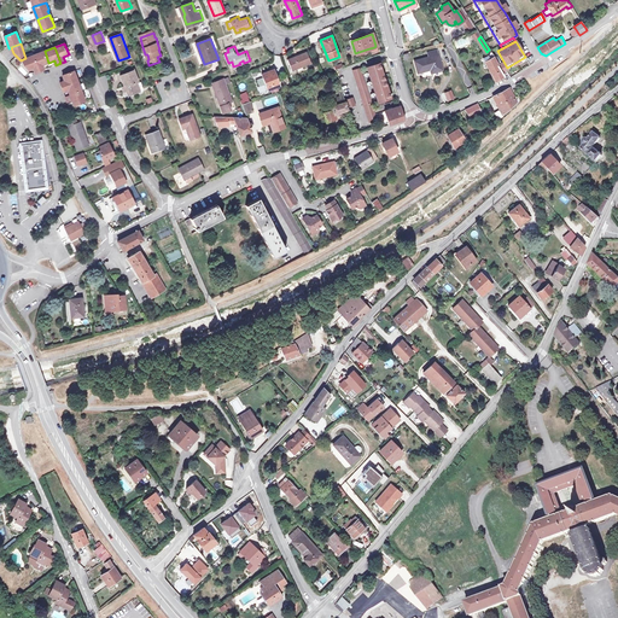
[(45,51),(34,54),(40,71),(45,69),(44,64),(48,63),(45,51)]
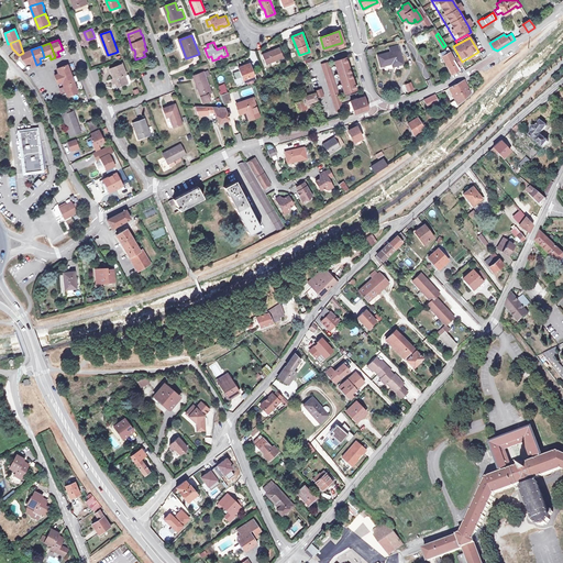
[(280,46),(277,48),(277,50),(268,53),(268,52),(264,53),(267,63),(276,59),(277,59),(285,57),(280,46)]
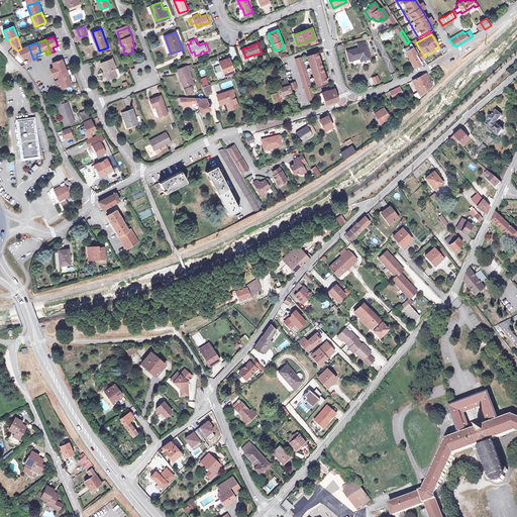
[(357,44),(358,48),(346,52),(349,60),(360,57),(362,61),(370,59),(366,42),(357,44)]
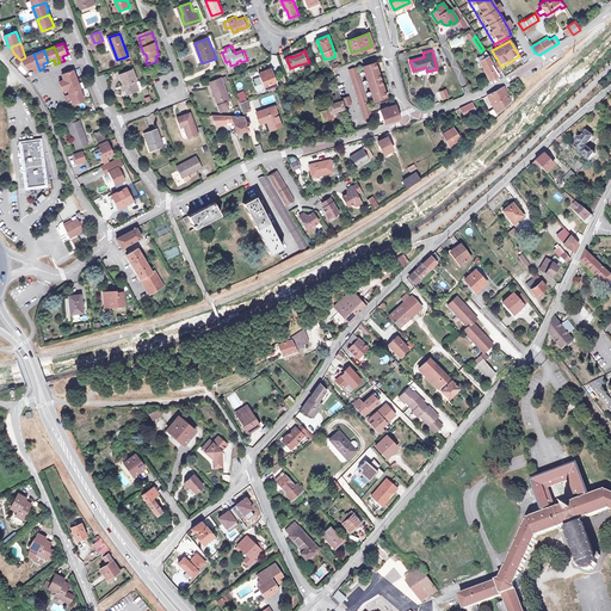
[(495,72),(492,65),(488,56),(486,51),(477,56),(488,80),(498,75),(495,72)]
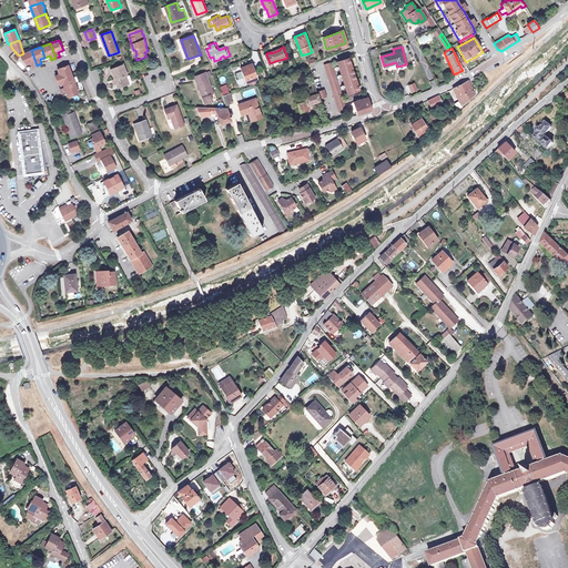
[(31,62),(33,67),(37,66),(31,50),(23,53),(21,54),(22,60),(27,64),(31,62)]
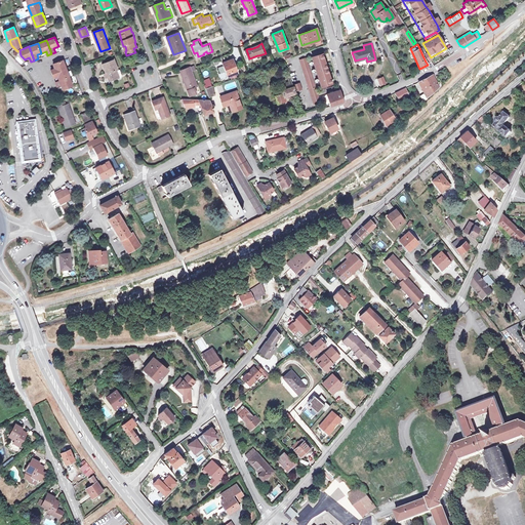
[(331,83),(321,53),(319,54),(329,83),(331,83)]
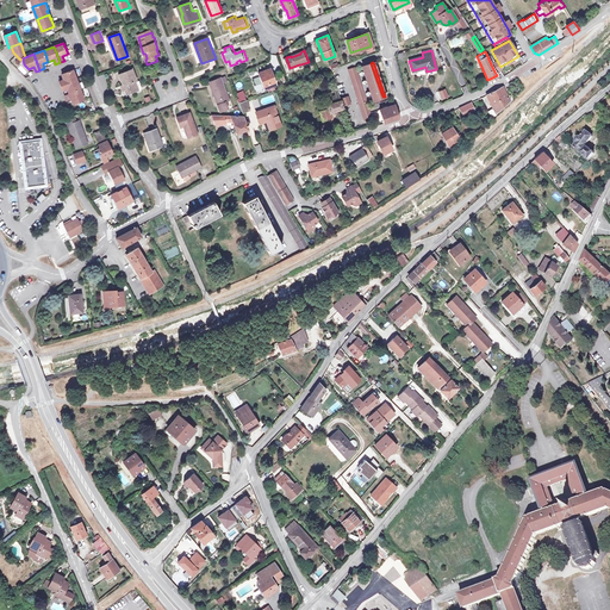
[(371,63),(362,66),(373,100),(383,97),(371,63)]
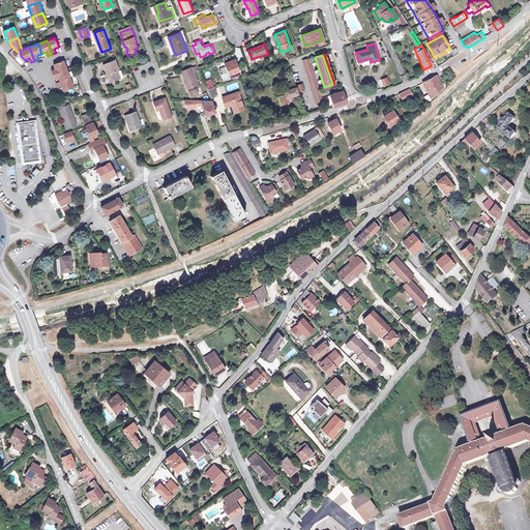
[(308,58),(302,60),(311,87),(318,85),(308,58)]
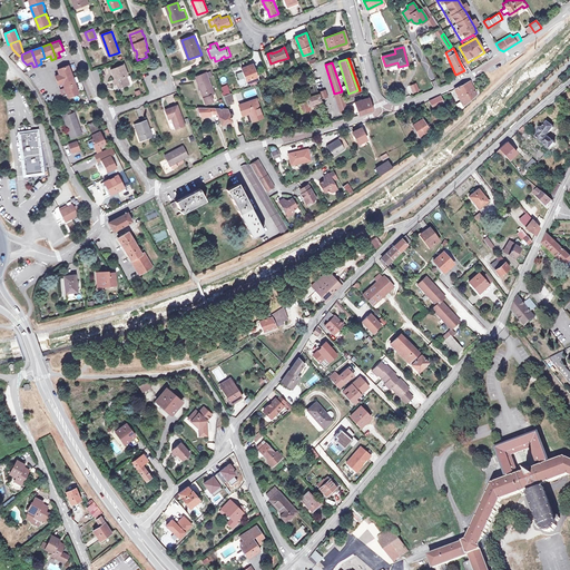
[(241,68),(246,82),(256,79),(253,69),(254,69),(252,64),(241,68)]
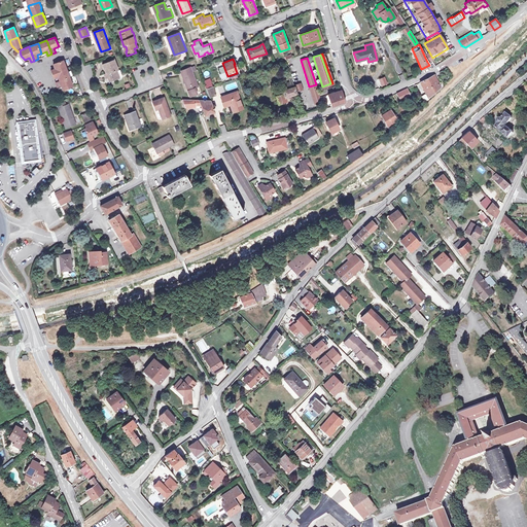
[(119,77),(117,70),(116,69),(118,69),(114,60),(103,64),(110,81),(119,77)]
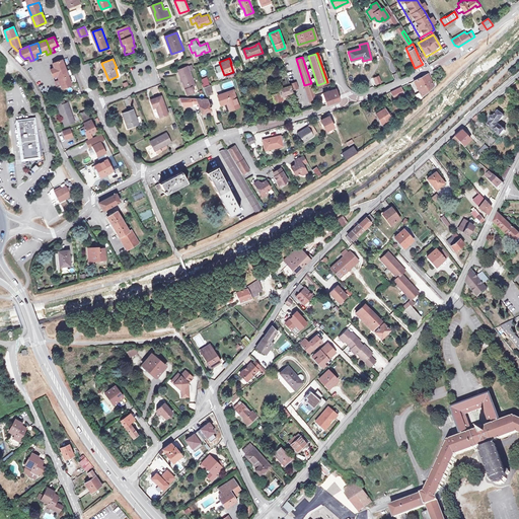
[(63,60),(53,63),(55,66),(55,68),(51,69),(53,73),(56,71),(66,68),(63,60)]
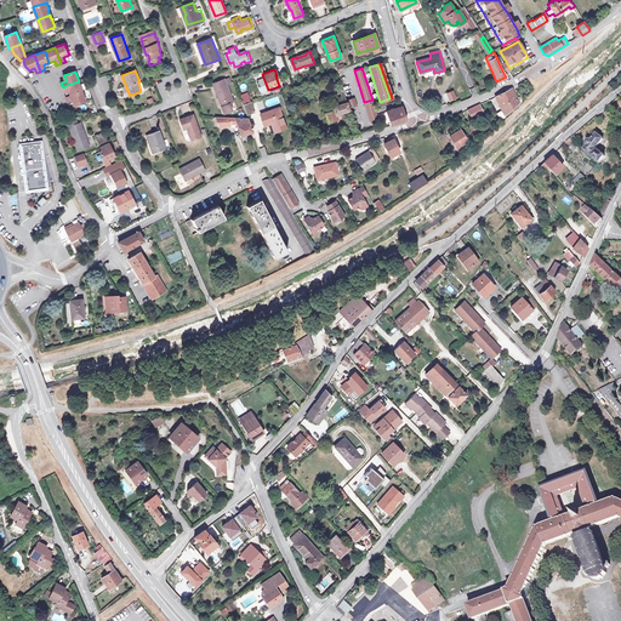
[(214,83),(224,113),(232,110),(229,103),(234,102),(226,79),(214,83)]
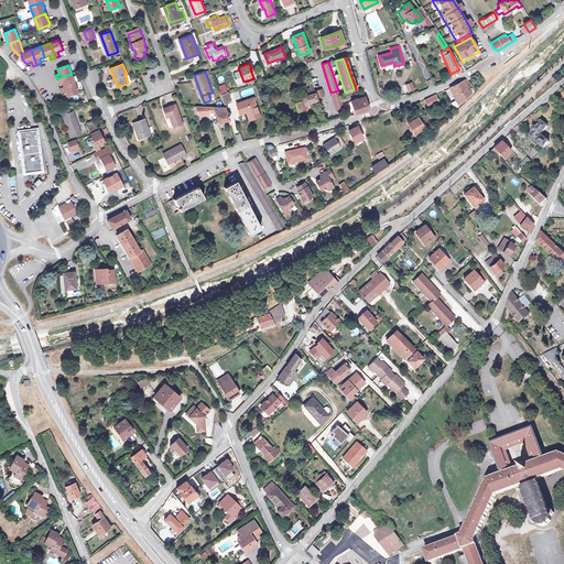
[(75,83),(72,74),(61,77),(57,79),(58,84),(63,82),(64,84),(65,87),(75,83)]
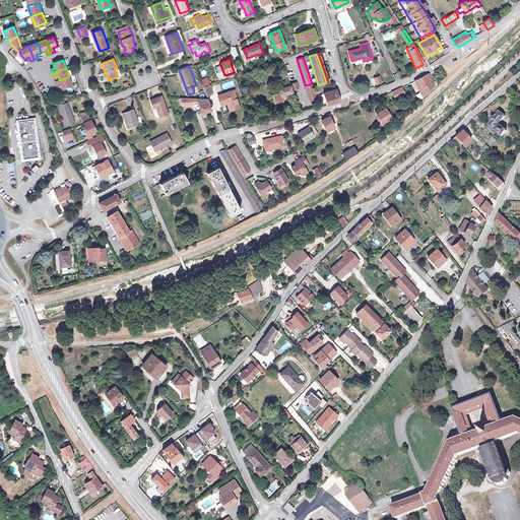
[(419,91),(433,82),(428,74),(413,81),(419,91)]
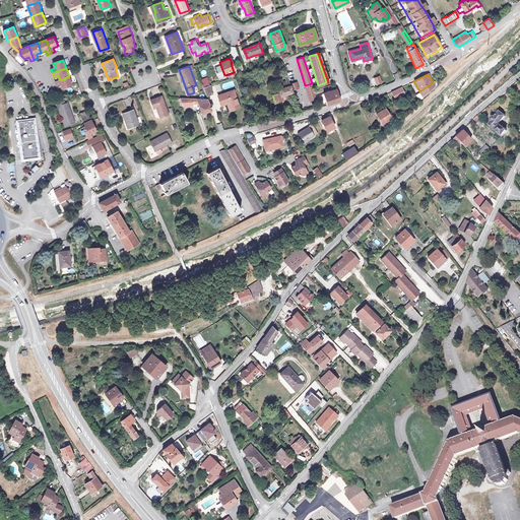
[(72,84),(69,76),(60,80),(56,81),(57,85),(61,83),(62,85),(63,88),(72,84)]
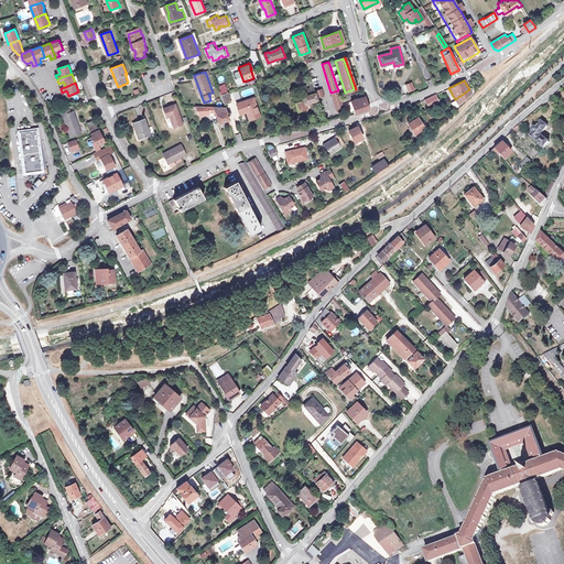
[(405,84),(408,93),(414,90),(412,83),(405,84)]
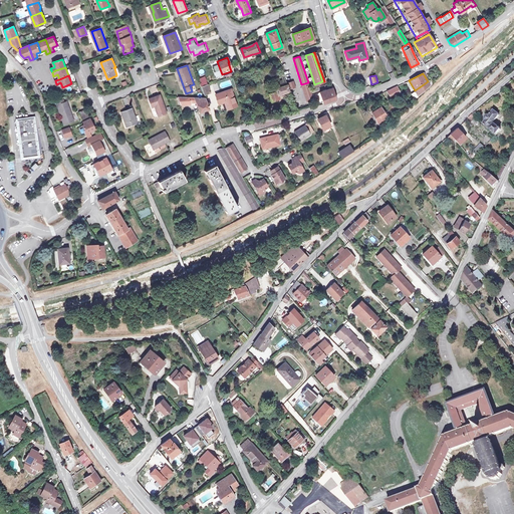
[(278,94),(289,91),(285,79),(284,80),(274,83),(276,87),(275,88),(276,90),(269,93),(271,101),(279,98),(278,94)]
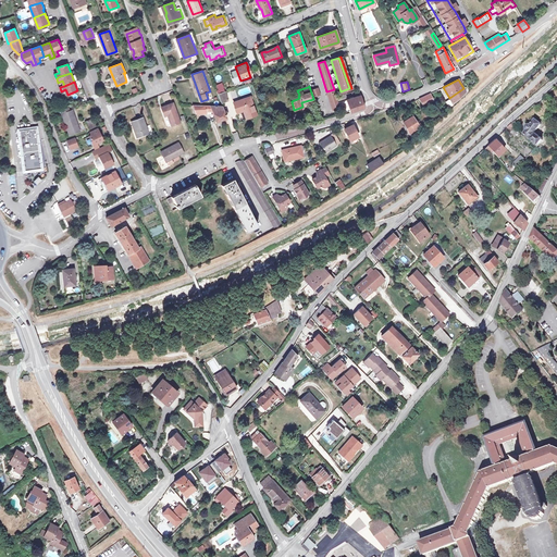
[(466,91),(463,88),(449,98),(453,102),(453,103),(466,91)]
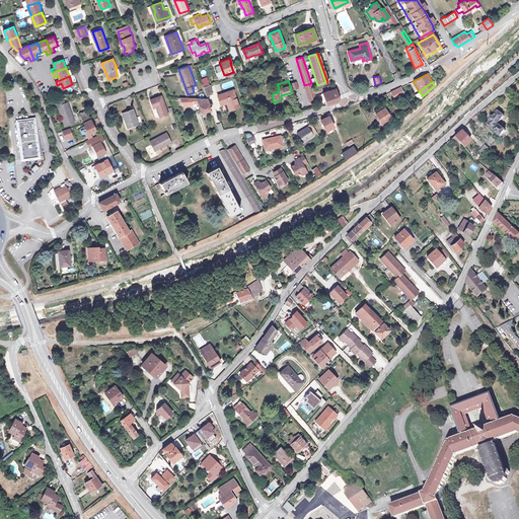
[(210,85),(209,85),(204,87),(207,95),(213,93),(210,85)]
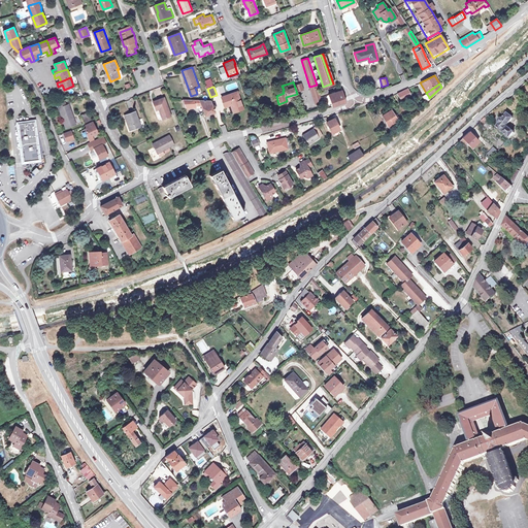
[(318,88),(310,90),(316,103),(322,101),(318,88)]
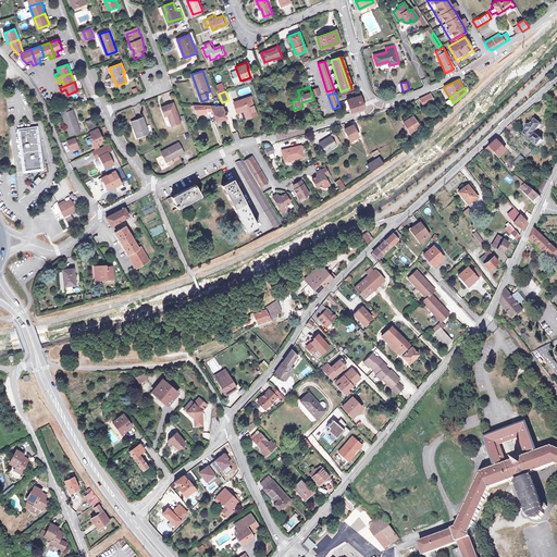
[(420,98),(423,106),(433,100),(430,93),(420,98)]
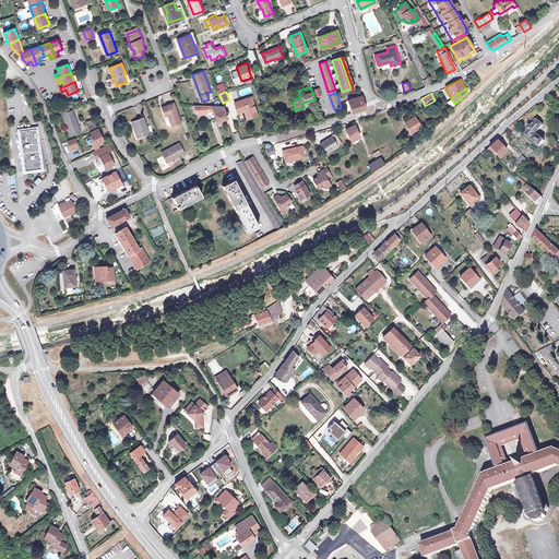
[(235,103),(239,113),(245,110),(248,118),(258,115),(252,96),(235,103)]
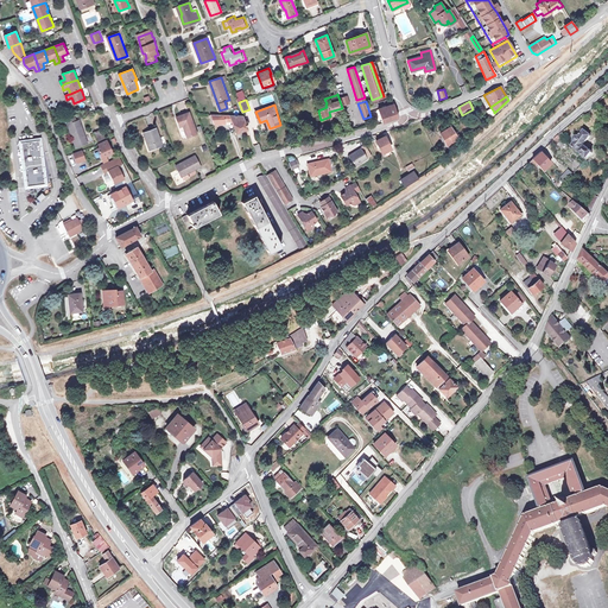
[(399,119),(396,106),(391,107),(391,109),(386,111),(385,108),(378,111),(382,124),(399,119)]
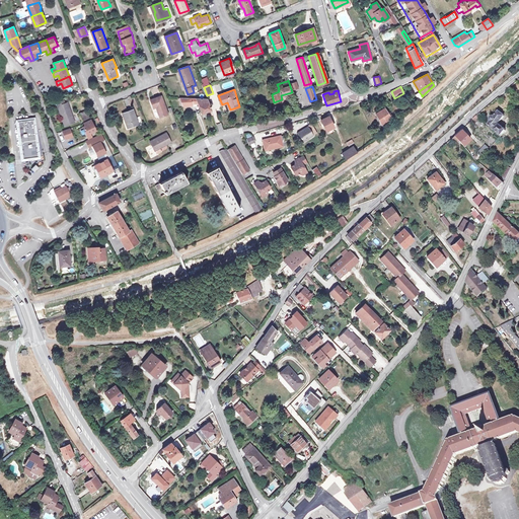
[(150,100),(153,108),(156,107),(160,117),(168,115),(161,96),(150,100)]
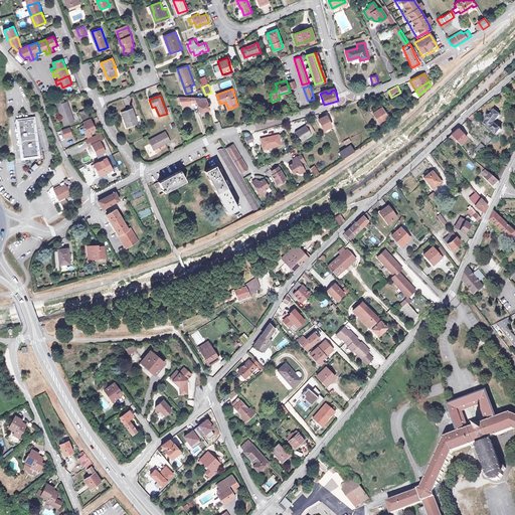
[(208,110),(210,109),(206,98),(179,97),(181,105),(192,105),(192,103),(198,103),(201,113),(208,110)]
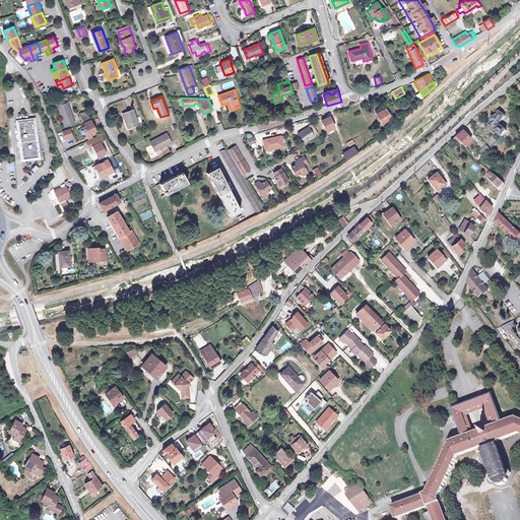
[(65,104),(63,100),(57,103),(65,125),(75,121),(67,103),(65,104)]
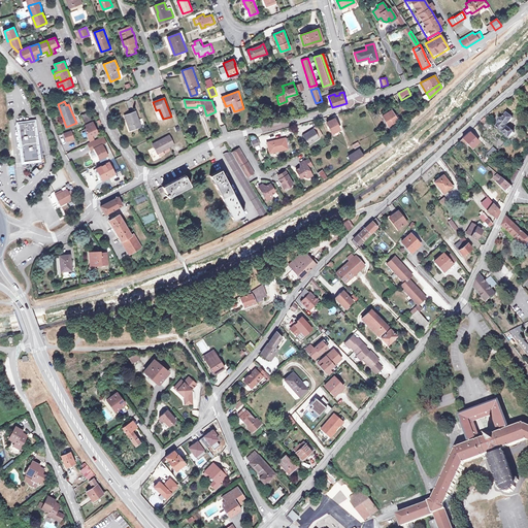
[(382,114),(389,127),(394,124),(393,123),(399,119),(393,107),(382,114)]
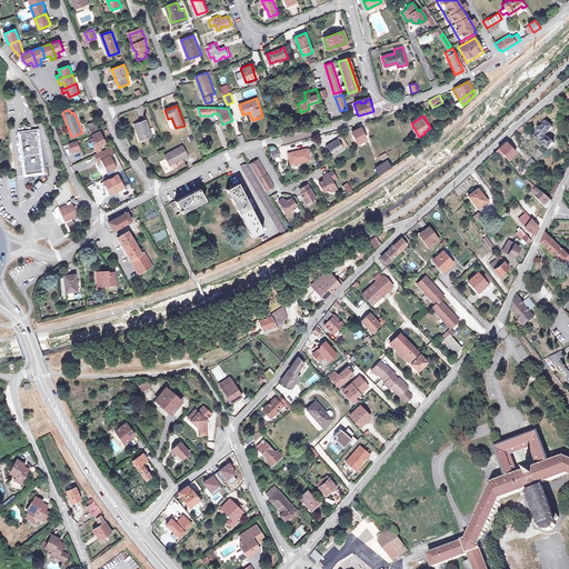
[(135,125),(140,140),(151,136),(146,120),(135,125)]
